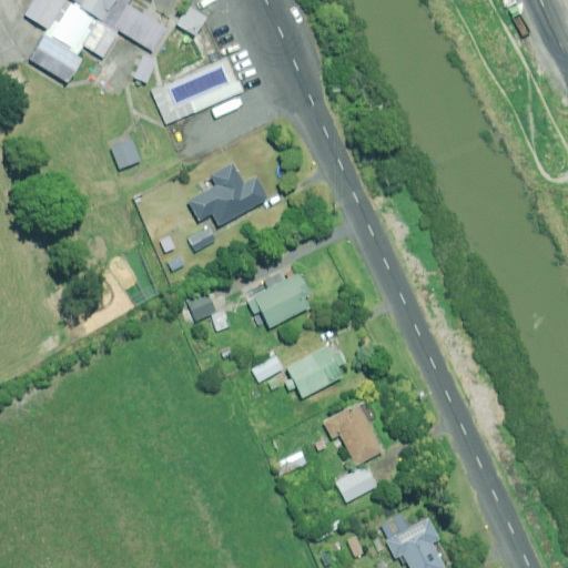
[(144,47),(164,16),(140,0),(18,0),(12,8),(40,26),(23,51),(58,73),(79,41),(92,50),(109,24),(144,47)]
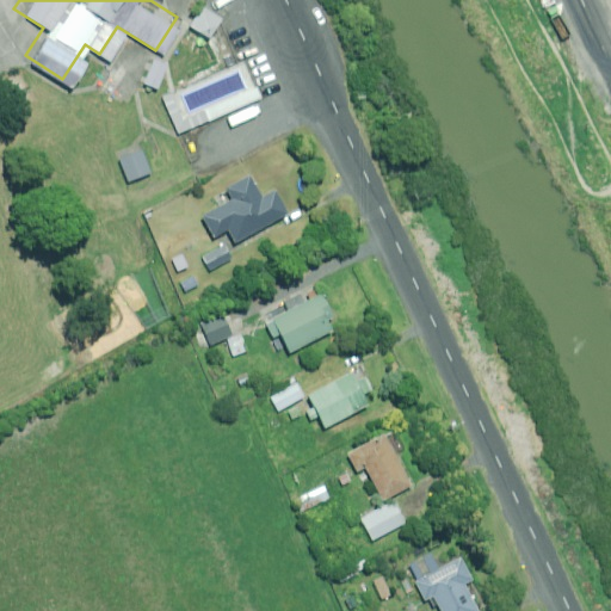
[(223,22),(202,7),(190,26),(211,41),(223,22)]
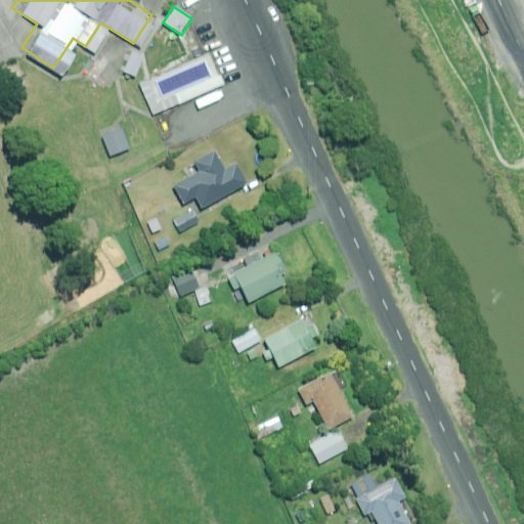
[(142,56),(131,51),(123,73),(134,77),(142,56)]
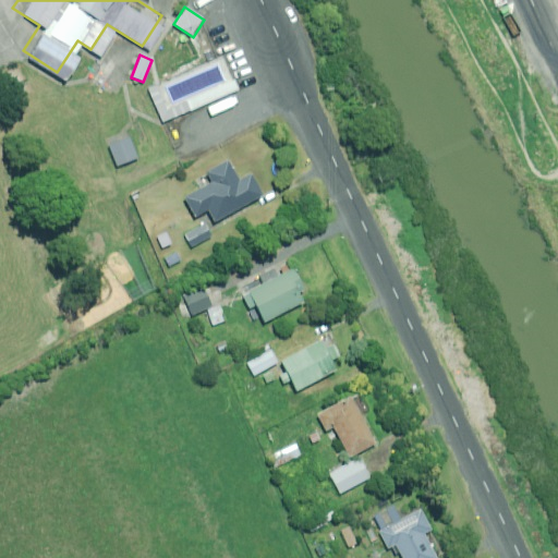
[(231,96),(226,84),(196,98),(202,110),(231,96)]
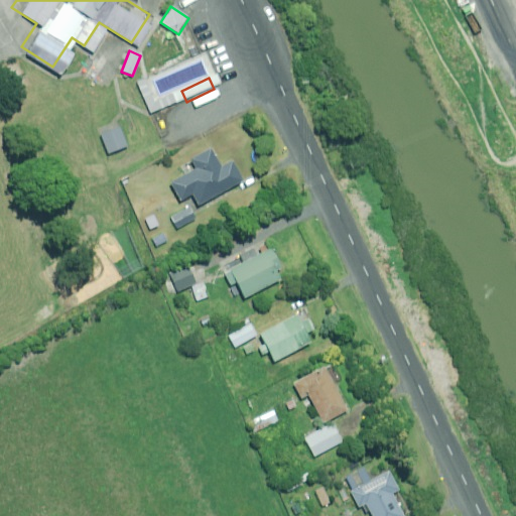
[(130,144),(120,122),(100,131),(110,153),(130,144)]
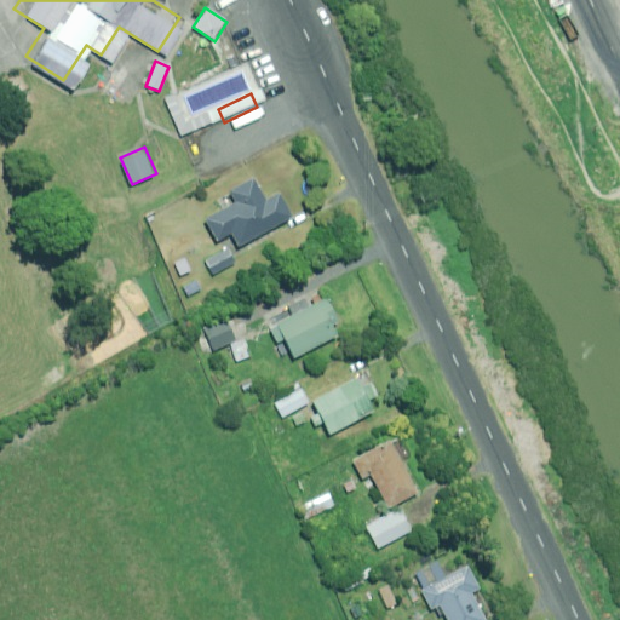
[(264,201),(252,178),(228,191),(234,204),(204,220),(214,242),(229,234),(237,247),(292,218),(277,194),(264,201)]
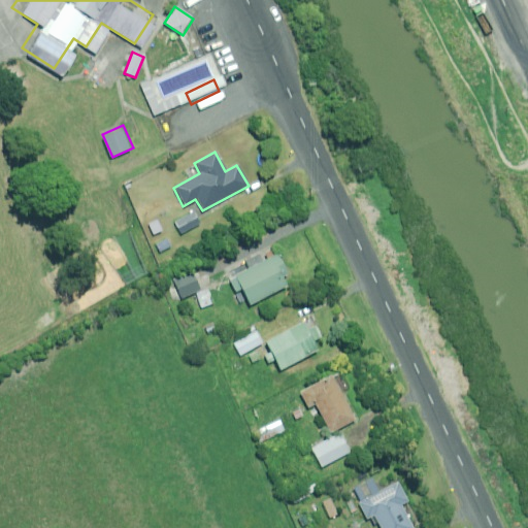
[(199,224),(192,211),(173,222),(179,234),(199,224)]
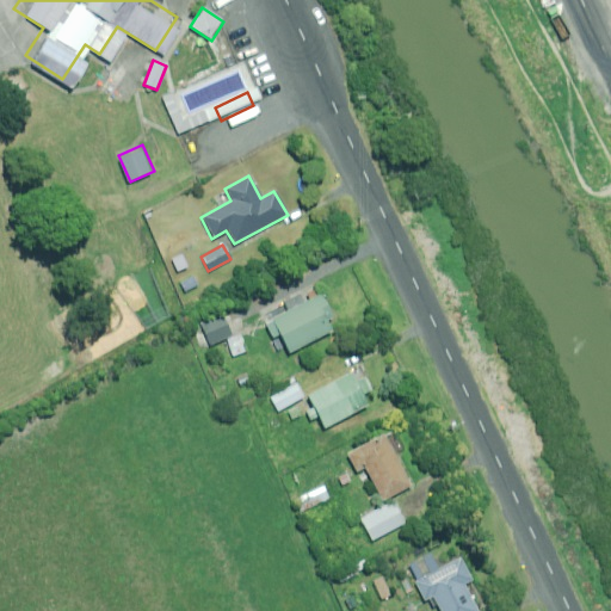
[(197,284),(189,269),(174,277),(184,292),(197,284)]
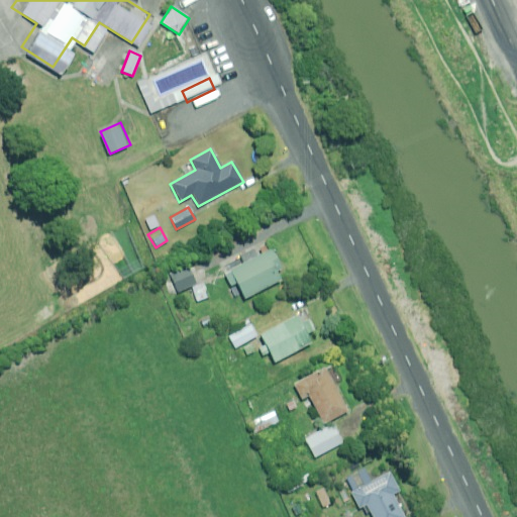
[(244,299),(281,281),(275,270),(280,267),(271,249),(230,270),(223,274),(230,288),(237,284),(244,299)]
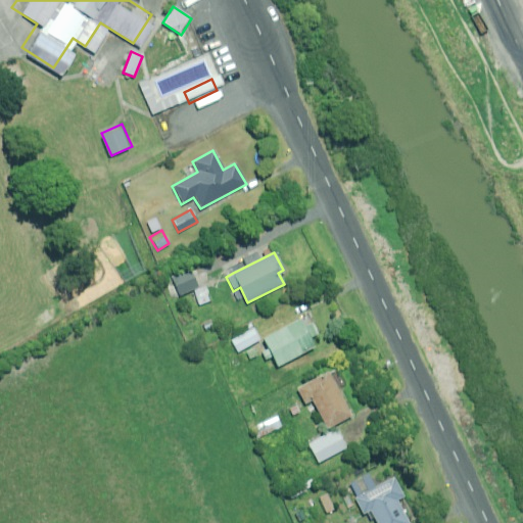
[(178,297),(199,286),(188,266),(167,278),(178,297)]
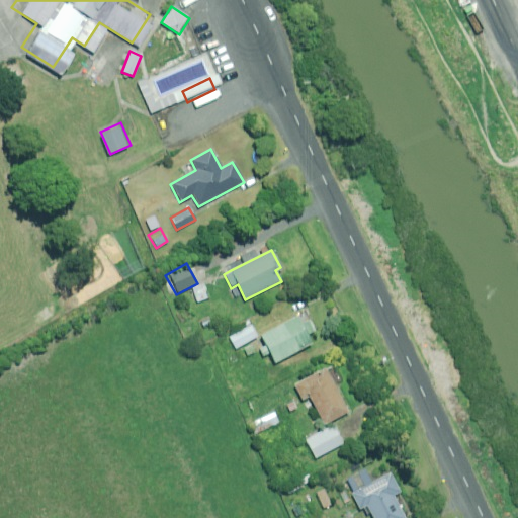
[(207,298),(202,284),(191,287),(196,303),(207,298)]
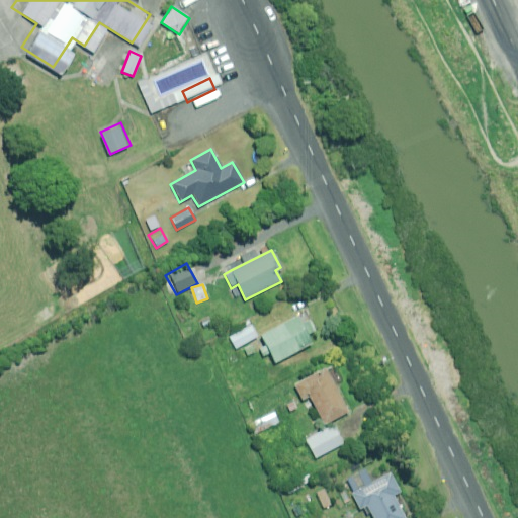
[(269,354),(274,363),(311,344),(306,335),(315,331),(305,312),(260,336),(264,344),(256,348),(261,358),(269,354)]
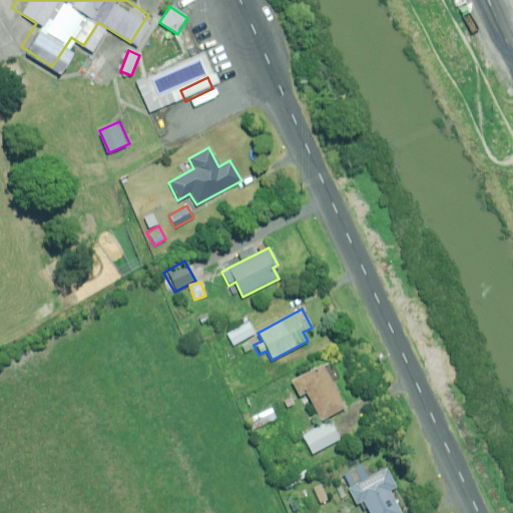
[(253,334),(246,320),(224,332),(232,346),(253,334)]
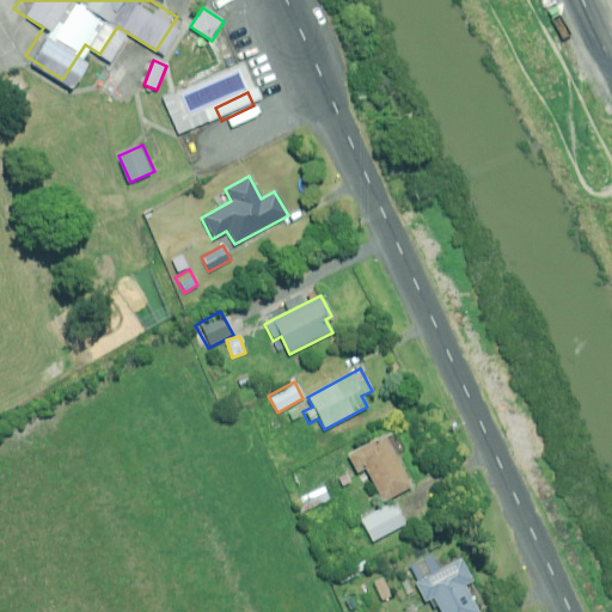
[(411,487),(383,435),(346,454),(355,473),(365,469),(383,502),(411,487)]
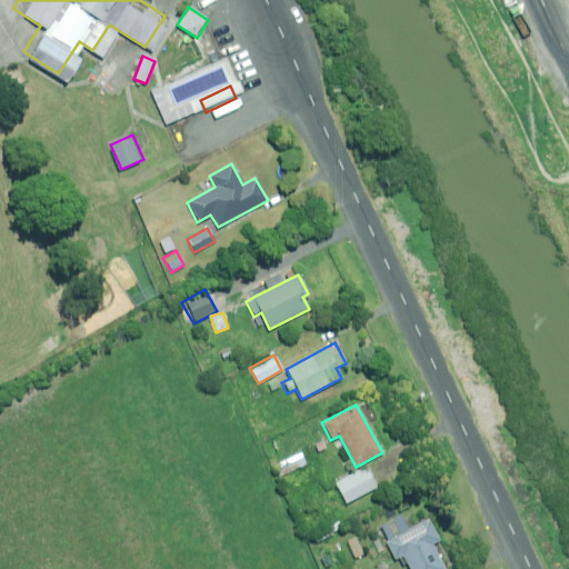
[(306,465),(300,453),(272,466),(278,477),(306,465)]
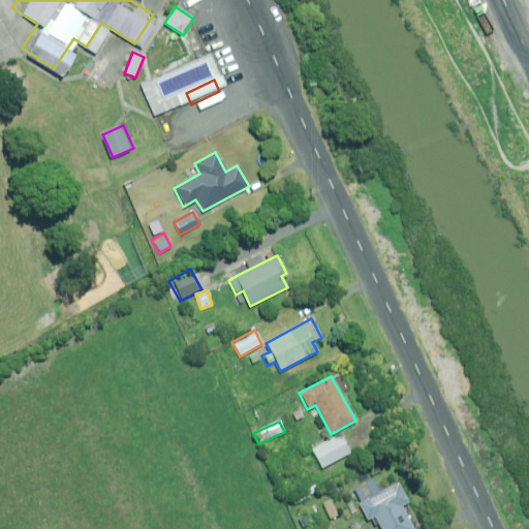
[(349,454),(339,435),(311,449),(321,469),(349,454)]
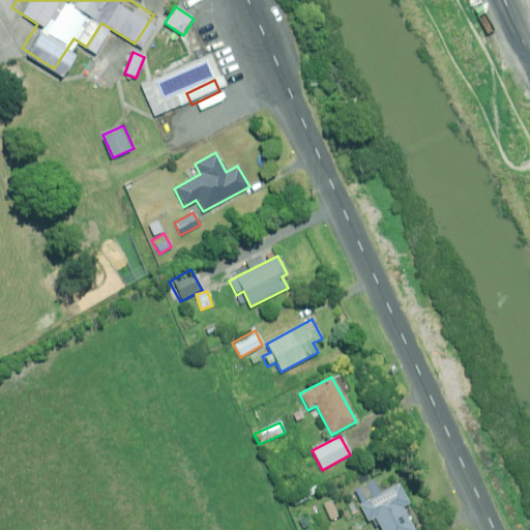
[(409,503),(399,483),(358,505),(367,522),(374,518),(380,529),(412,529),(401,507),(409,503)]
